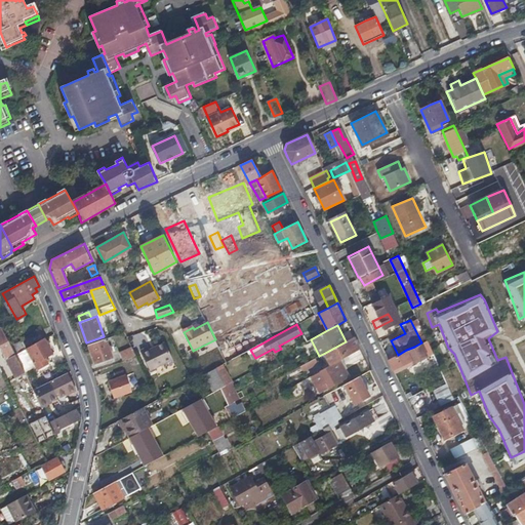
[(11,347),(2,328),(0,328),(0,346),(18,385),(28,380),(15,355),(11,347)]
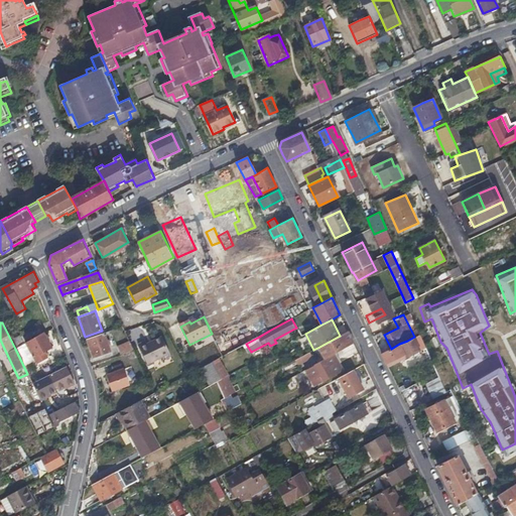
[(38,326),(11,341),(15,349),(28,342),(42,333),(38,326)]
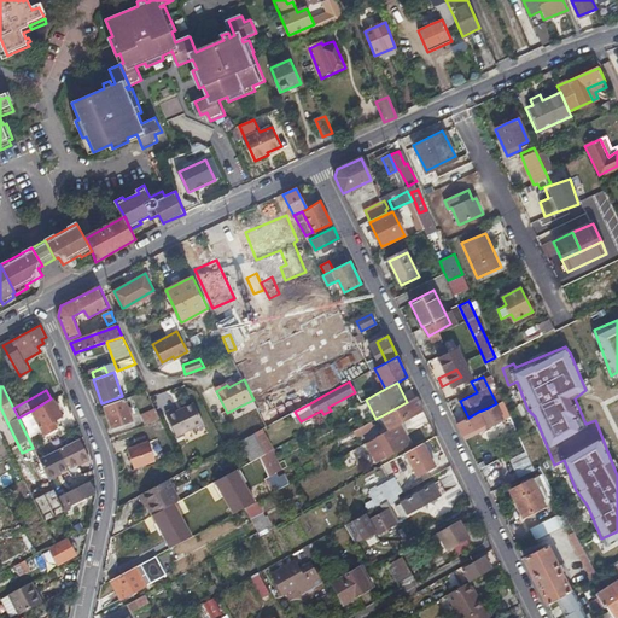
[(136,401),(150,396),(147,391),(134,396),(136,401)]
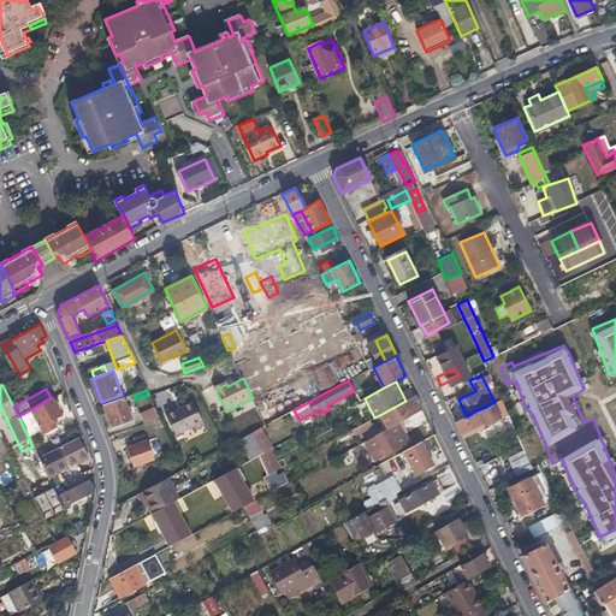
[(63,414),(53,396),(51,397),(34,408),(47,432),(58,425),(54,419),(63,414)]
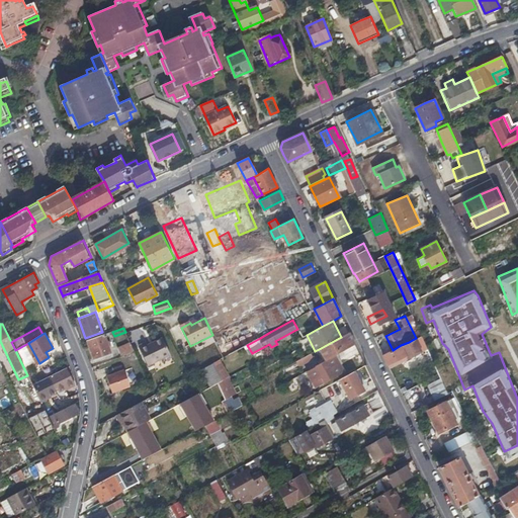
[(354,342),(349,333),(341,337),(321,348),(327,360),(335,356),(345,350),(344,347),(354,342)]
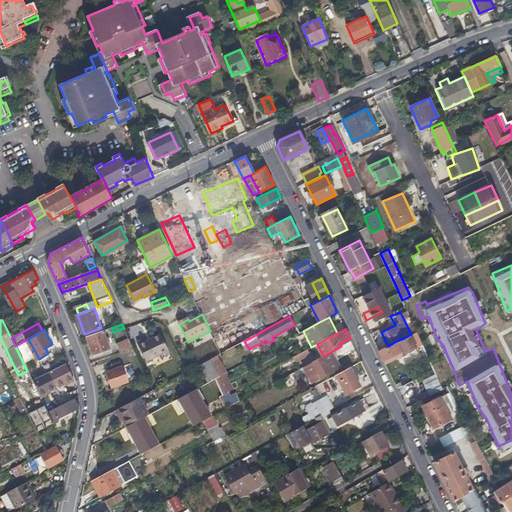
[(104,330),(87,336),(94,356),(111,350),(104,330)]
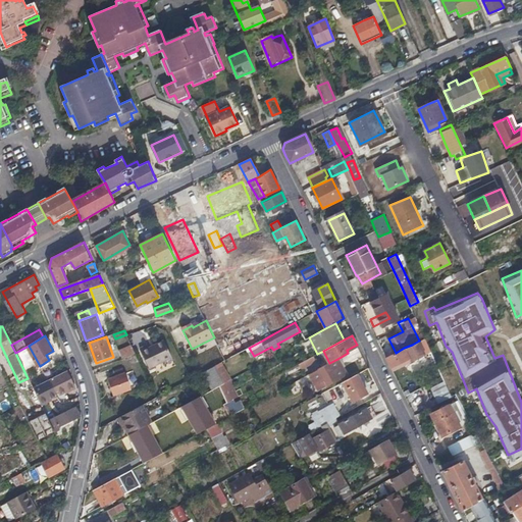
[(172,358),(164,341),(149,348),(148,346),(141,349),(150,368),(172,358)]
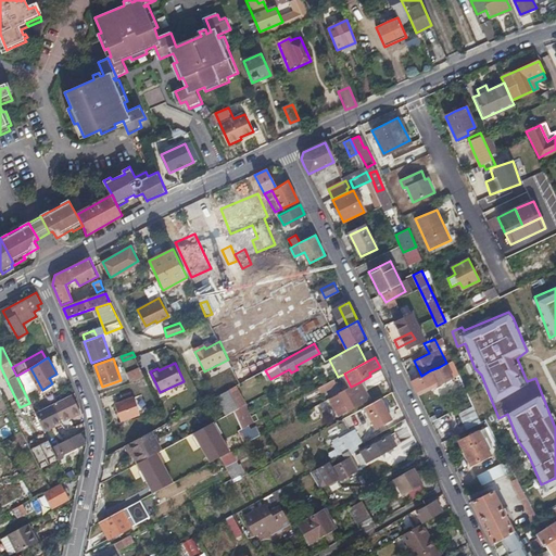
[(128,373),(130,381),(144,377),(140,368),(128,373)]
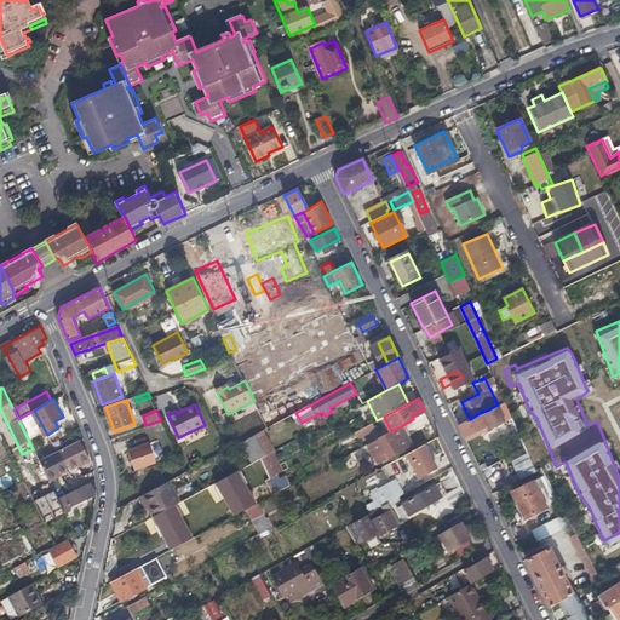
[(486,424),(480,413),(470,419),(458,424),(463,435),(486,424)]
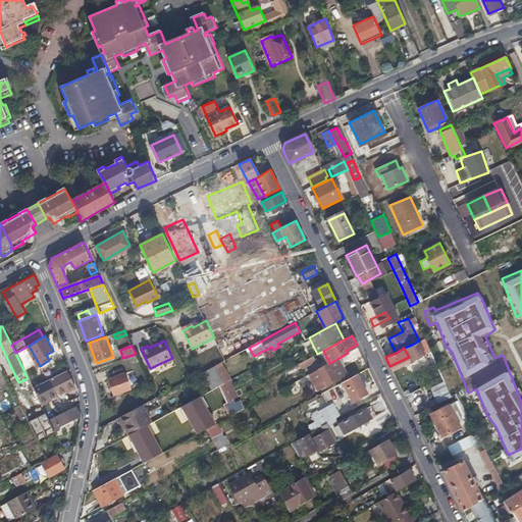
[(313,356),(300,364),(302,367),(316,360),(313,356)]
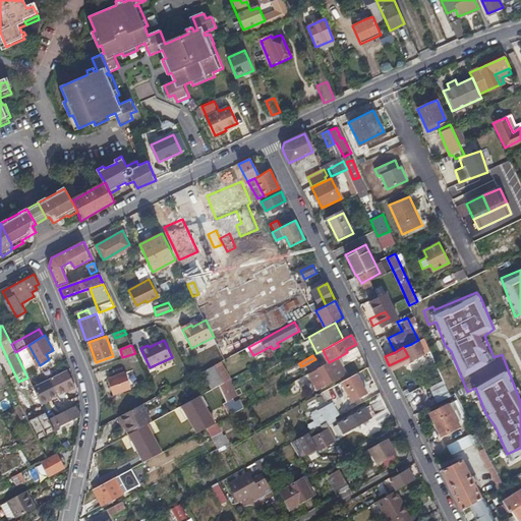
[(410,360),(408,356),(389,365),(391,369),(410,360)]
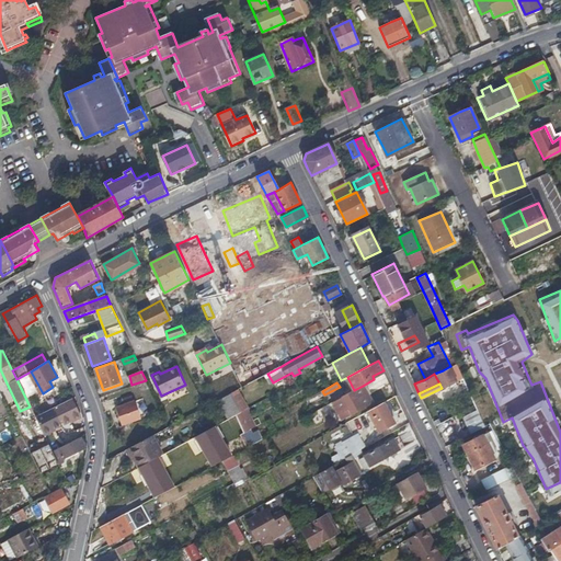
[(373,403),(363,386),(354,390),(333,401),(340,413),(348,408),(352,414),(373,403)]
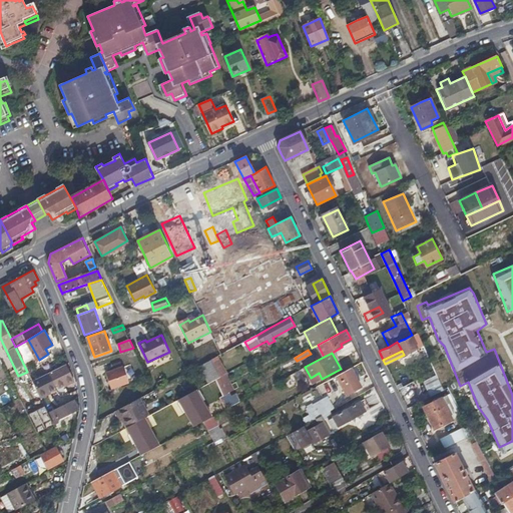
[(219,377),(220,377),(226,374),(217,357),(209,360),(219,377)]
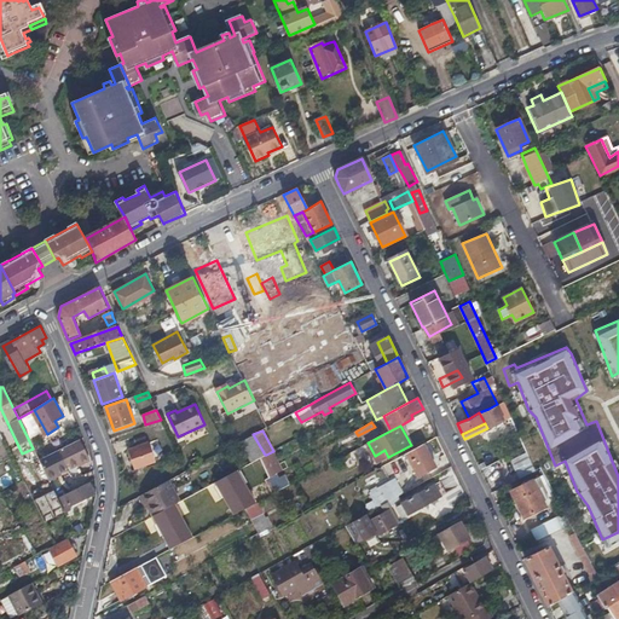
[(239,441),(250,463),(261,457),(265,455),(253,434),(239,441)]
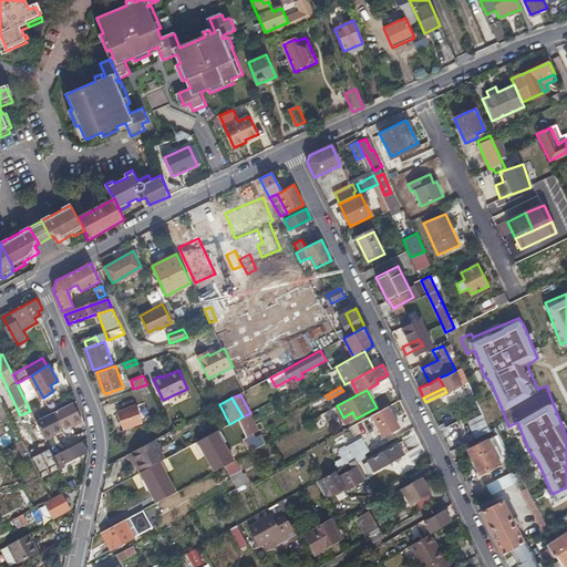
[(83,419),(73,401),(54,413),(59,421),(61,420),(66,428),(83,419)]
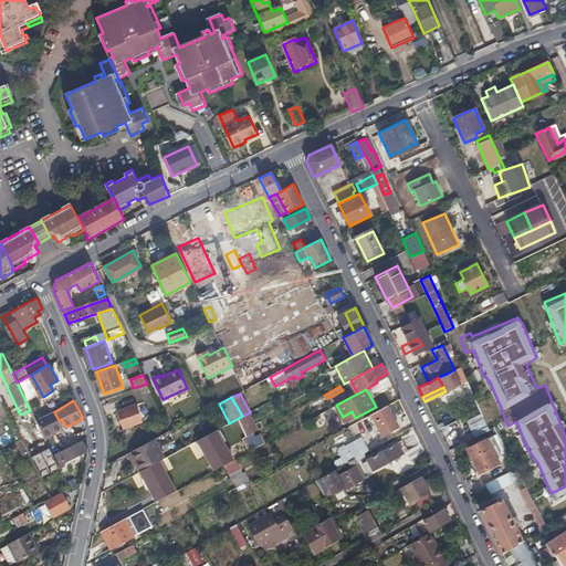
[(143,421),(136,405),(117,412),(124,428),(143,421)]
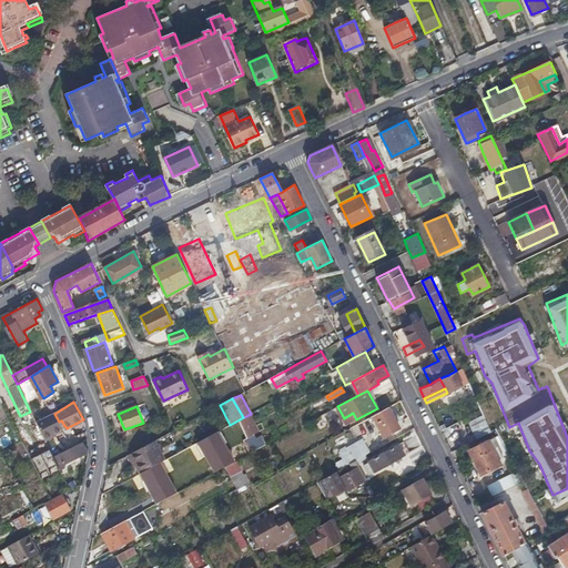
[(399,428),(388,407),(373,416),(384,437),(399,428)]
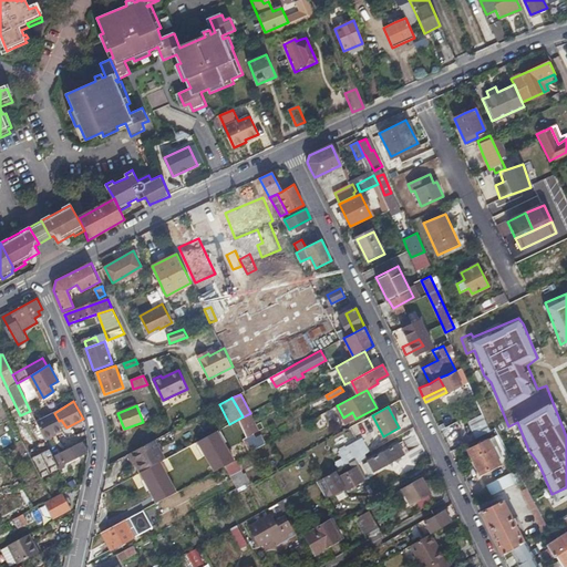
[(352,412),(343,418),(347,424),(356,419),(352,412)]
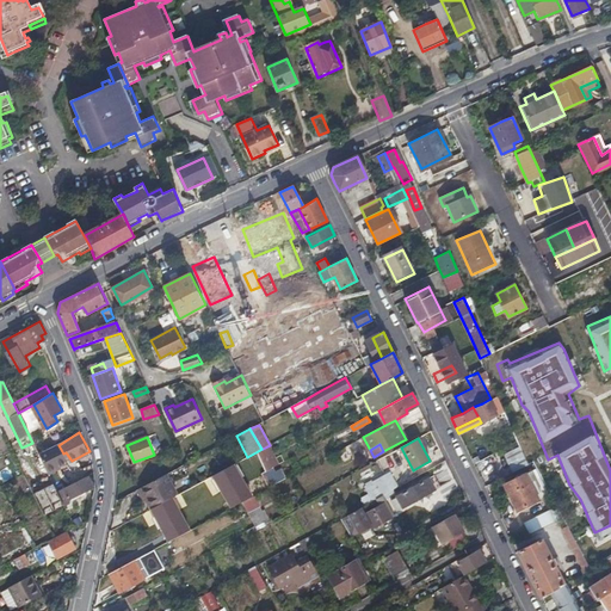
[(63,454),(59,445),(39,456),(48,474),(67,462),(67,461),(63,454)]
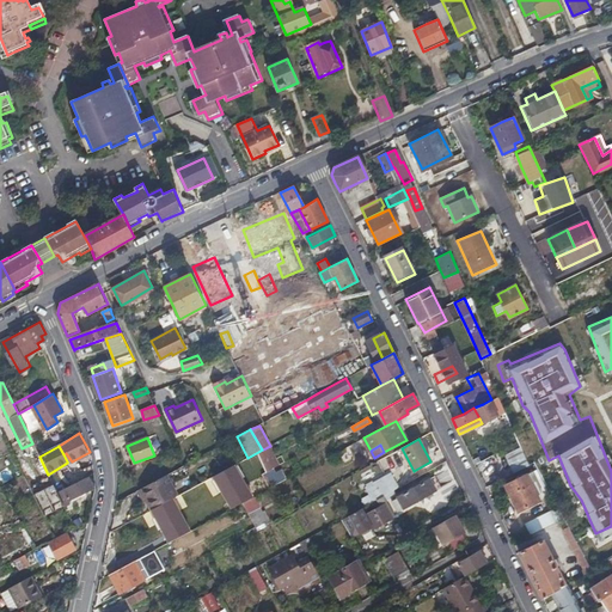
[(258,452),(262,460),(268,458),(263,450),(262,450),(258,452)]
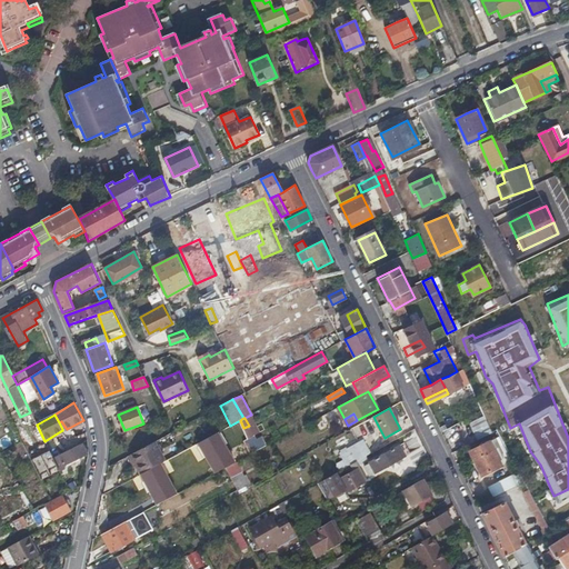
[(230,426),(165,460),(171,472),(182,466),(188,476),(196,471),(201,480),(211,475),(205,462),(242,441),(248,439),(243,428),(240,420),(230,426)]
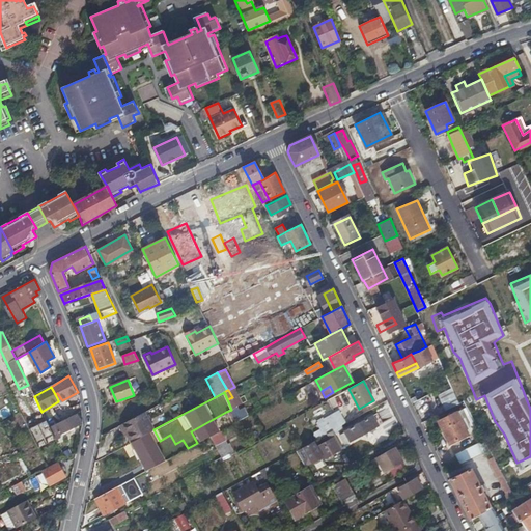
[(33,407),(29,398),(25,401),(28,410),(33,407)]
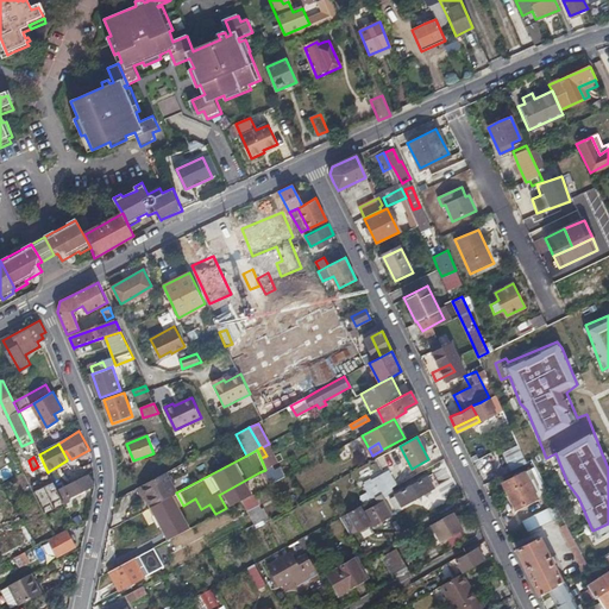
[(382,494),(396,485),(388,471),(364,484),(371,500),(375,498),(382,494)]
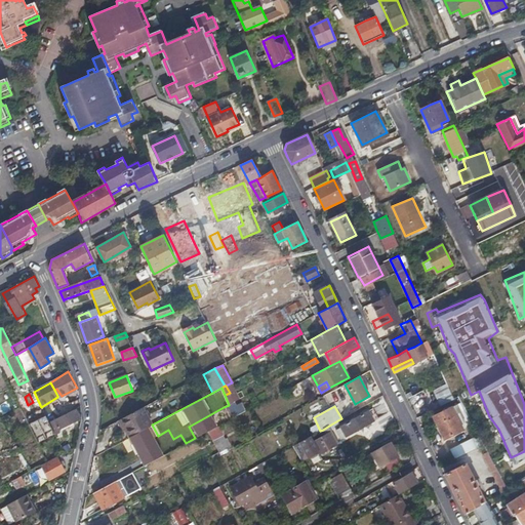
[(57,419),(56,418),(49,422),(55,435),(62,432),(59,430),(81,417),(77,408),(57,419)]
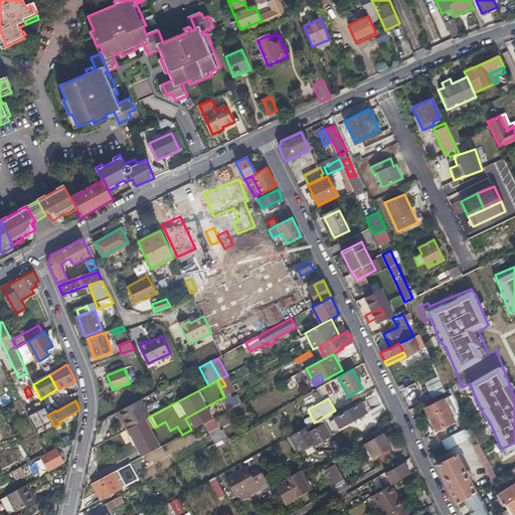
[(140,400),(118,411),(128,428),(149,416),(140,400)]
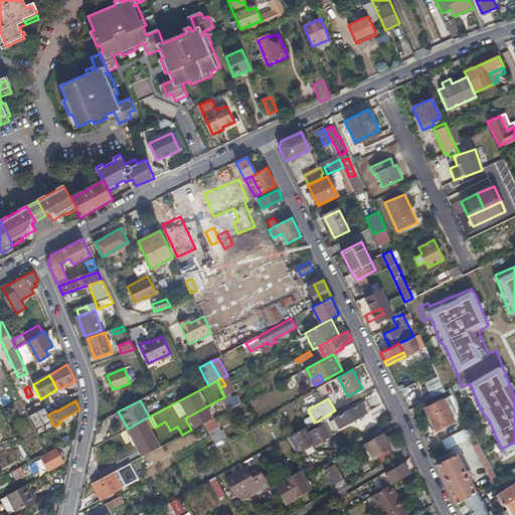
[(444,400),(435,404),(425,409),(436,431),(455,421),(444,400)]
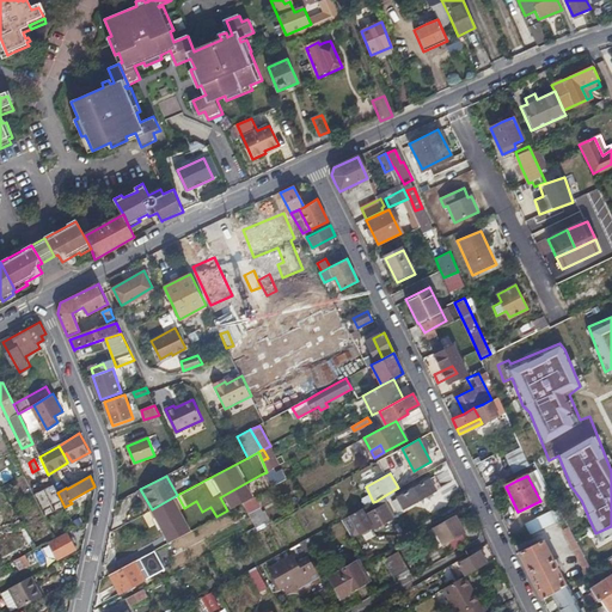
[(404,509),(436,491),(430,479),(397,497),(398,499),(392,501),(398,510),(403,508),(404,509)]
